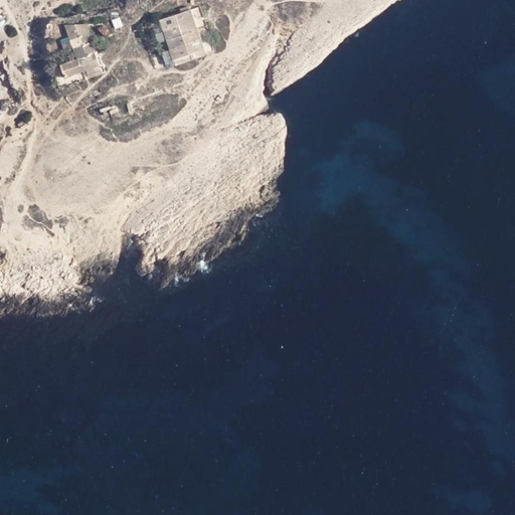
[(168,17),(158,21),(166,41),(196,31),(189,5),(179,9),(181,13),(175,15),(174,12),(167,15),(168,17)]
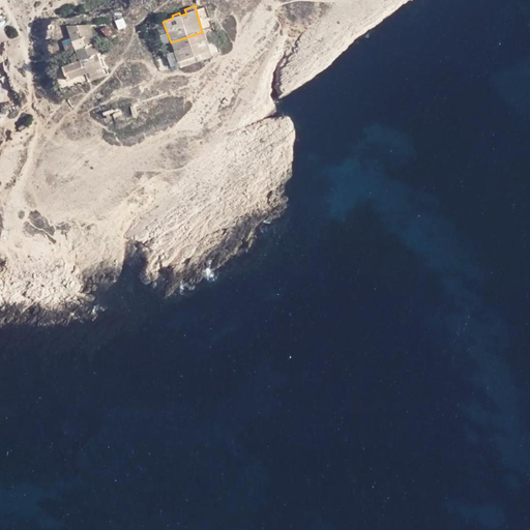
[(123,20),(115,22),(118,30),(126,27),(123,20)]
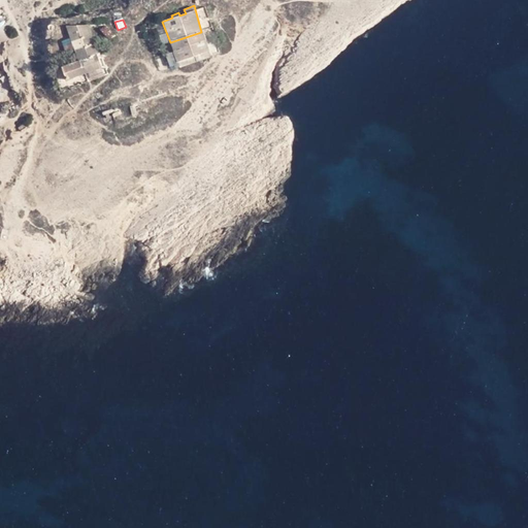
[(104,25),(98,30),(107,41),(113,36),(104,25)]
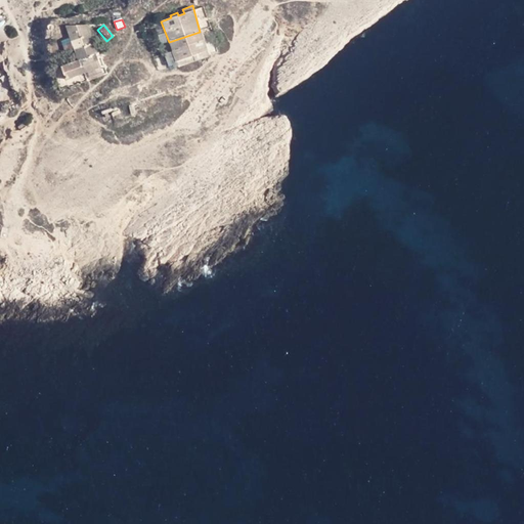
[(60,67),(66,81),(102,68),(99,59),(101,59),(100,58),(102,57),(103,55),(102,54),(100,54),(99,56),(98,53),(96,54),(86,26),(63,27),(76,61),(60,67)]
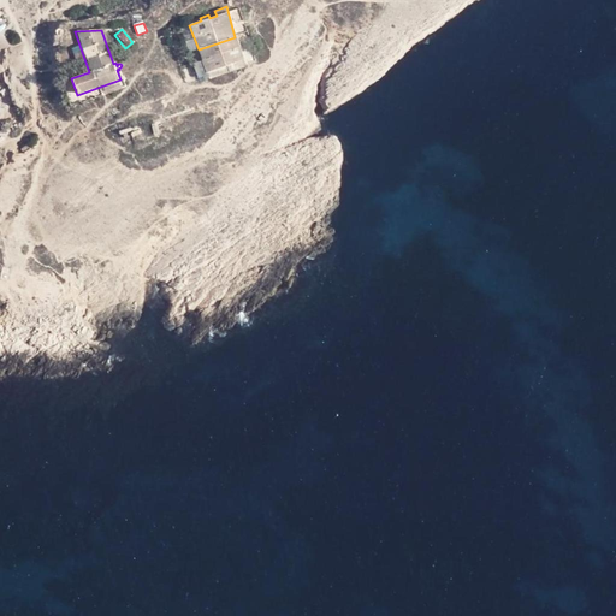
[(235,37),(199,49),(207,73),(208,72),(209,80),(246,67),(235,37)]
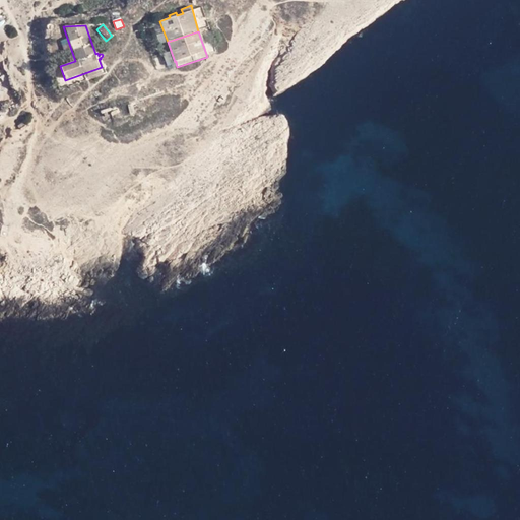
[(165,90),(100,112),(101,115),(128,106),(132,105),(165,93),(165,90)]
